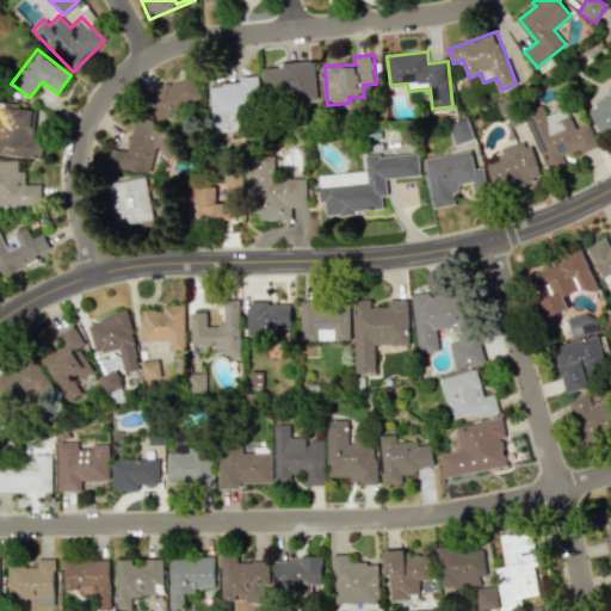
[(320,99),(319,62),(267,66),(270,102),(320,99)]
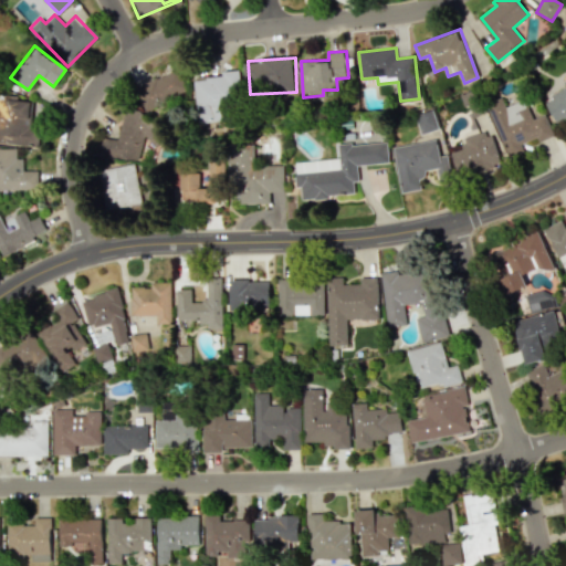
[(190,93),(178,69),(136,88),(148,113),(190,93)]
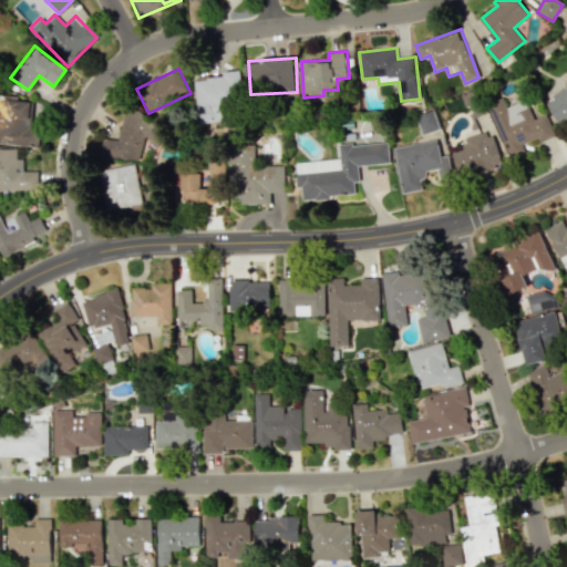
[(199,79),(200,123),(233,122),(233,101),(244,101),(243,71),(226,71),(226,78),(199,79)]
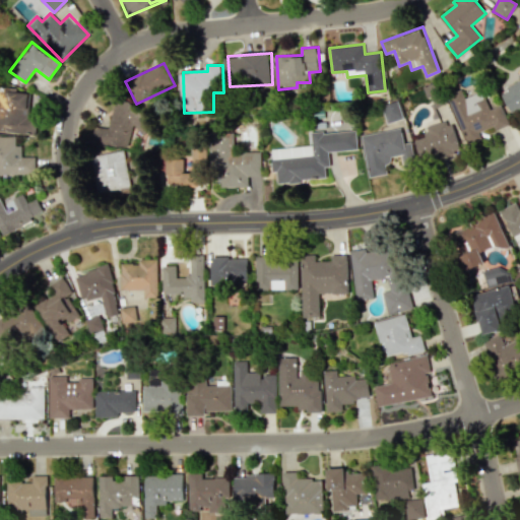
[(0,131),(34,135),(35,118),(26,117),(28,92),(0,89),(0,131)]
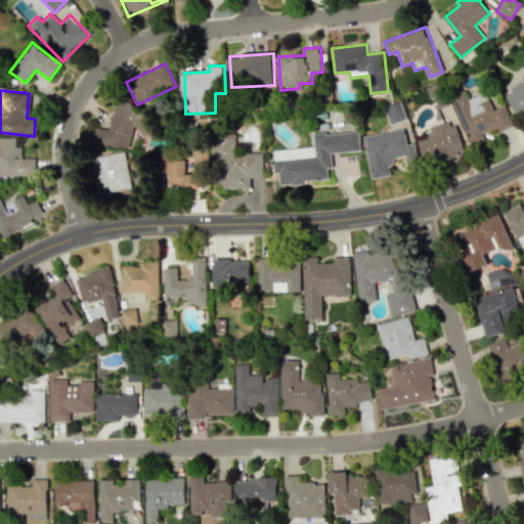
[(470,145),(485,139),(483,133),(498,128),(499,131),(514,126),(506,105),(494,110),(487,92),(469,99),(466,90),(452,95),(470,145)]
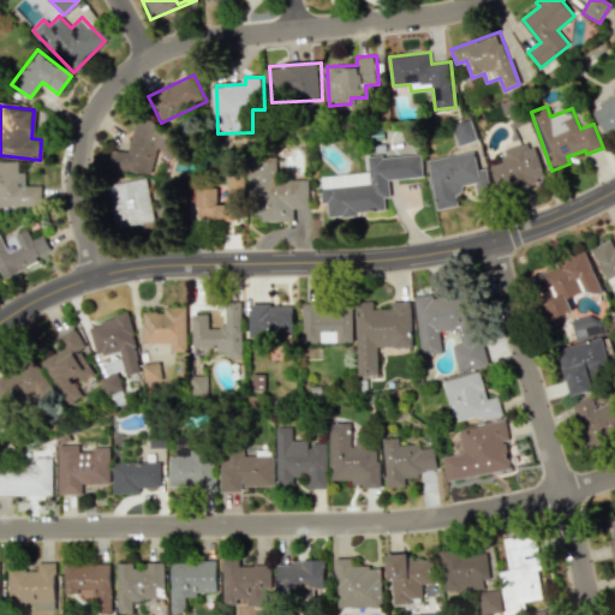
[(109,169),(153,175),(161,124),(135,119),(130,153),(112,149),(109,169)]
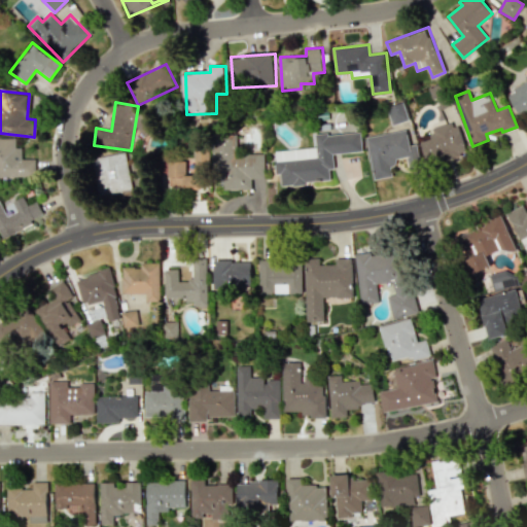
[(388,107),(393,125),(410,120),(405,102),(388,107)]
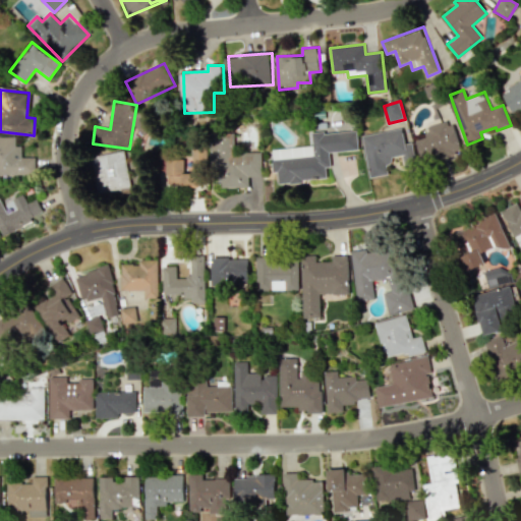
[(426,126),(428,137),(416,139),(421,162),(460,154),(453,120),(426,126)]
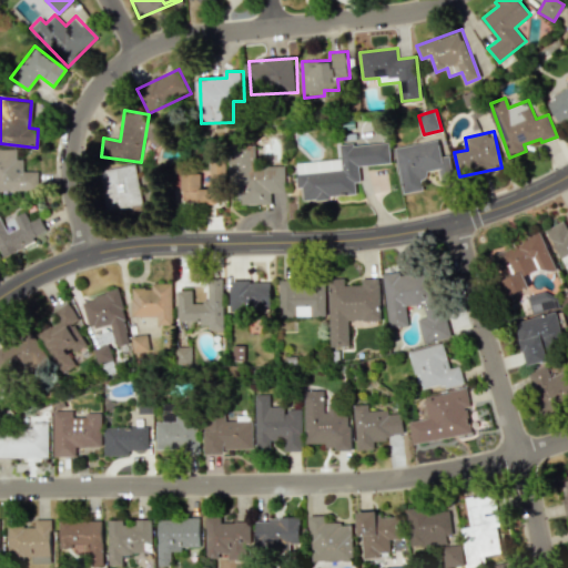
[(404,193),(424,191),(423,180),(429,179),(428,172),(453,169),(450,155),(443,156),(440,141),(397,146),(404,193)]
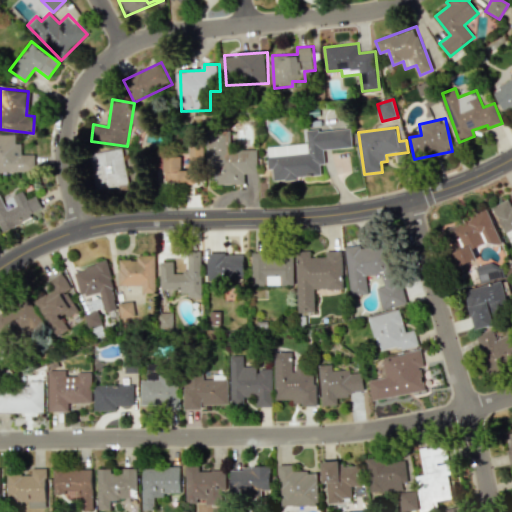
[(269,146),(271,170),(275,169),(276,180),(323,177),(323,164),(327,164),(326,149),(354,147),(353,128),(309,132),(310,143),(269,146)]
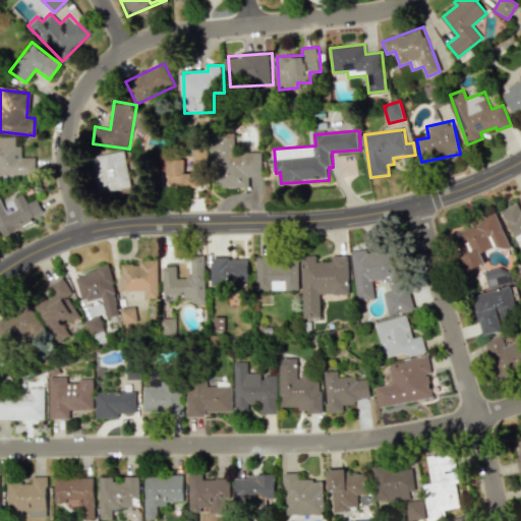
[(265,152),(238,152),(238,132),(214,133),(215,174),(224,174),(224,187),(251,187),(251,177),(265,177),(265,152)]
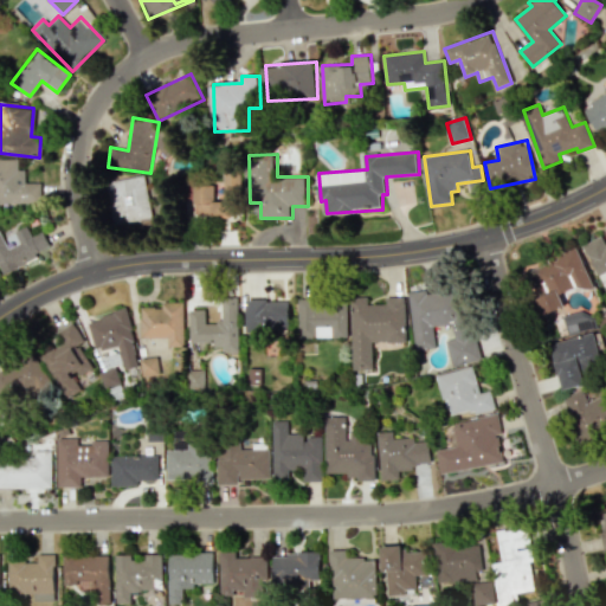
[(0,204),(39,204),(39,184),(24,184),(24,171),(17,171),(17,158),(0,158),(0,204)]
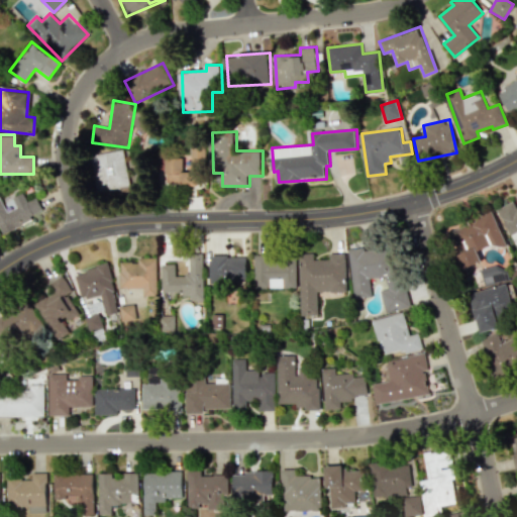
[(167,157),(168,175),(172,175),(172,186),(207,185),(206,146),(193,146),(194,156),(167,157)]
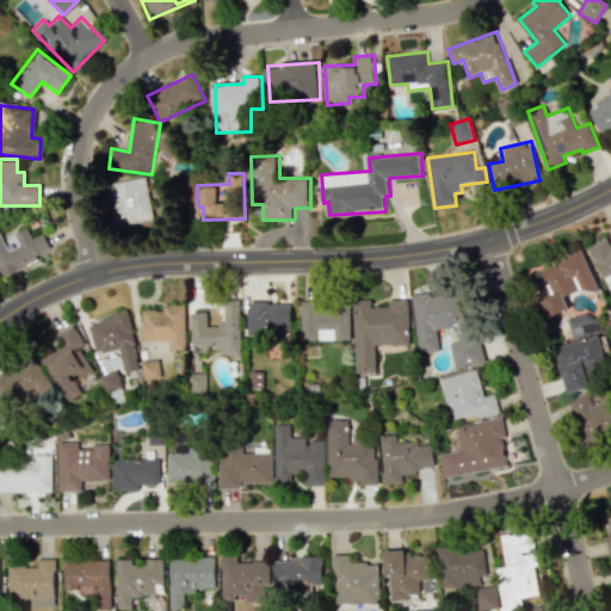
[(153,222),(146,177),(106,183),(113,228),(153,222)]
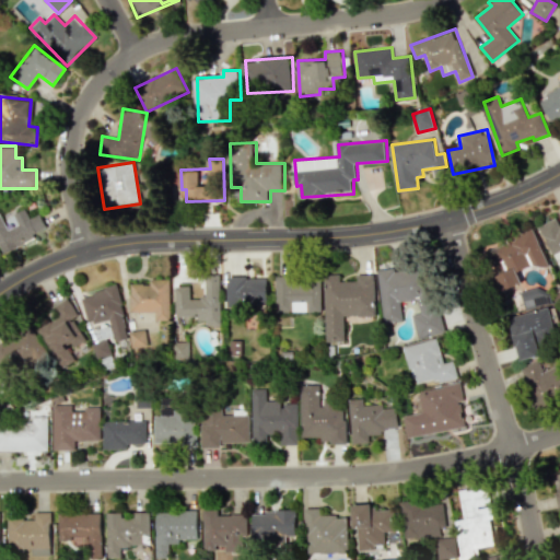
[(0,251),(0,252),(46,232),(38,213),(28,219),(24,209),(12,214),(16,225),(6,230),(0,217),(0,251)]
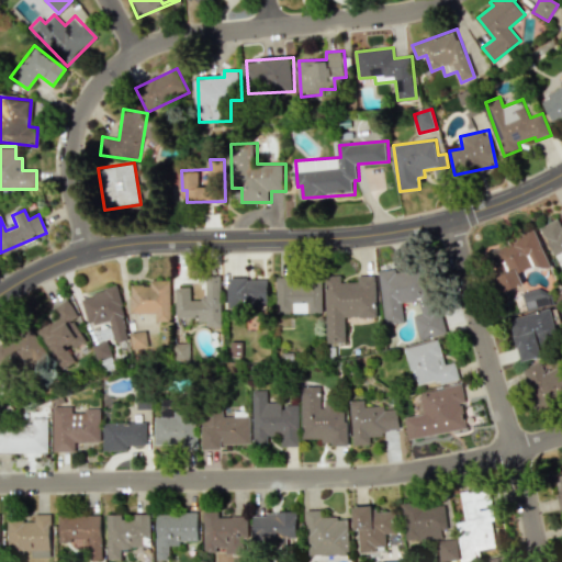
[(548,262),(534,231),(487,251),(506,292),(524,284),(519,276),(548,262)]
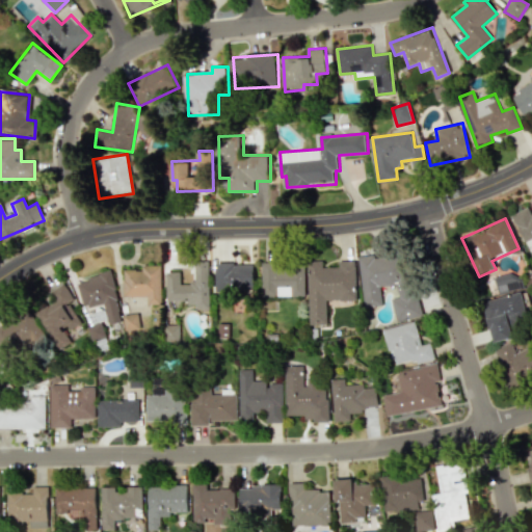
[(365,307),(384,306),(382,287),(399,285),(400,298),(395,298),(397,320),(416,318),(410,254),(361,258),(365,307)]
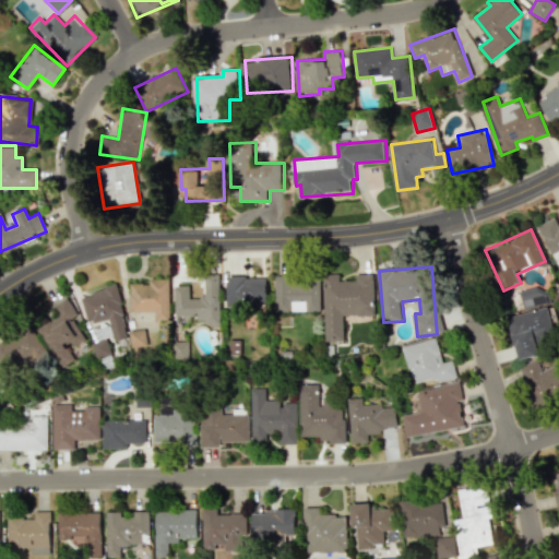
[(175,286),(175,317),(198,317),(198,323),(219,323),(218,274),(204,274),(204,297),(189,297),(189,285),(175,286)]
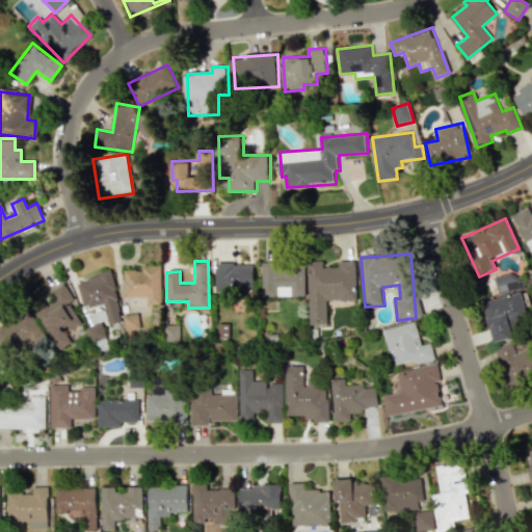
[(312,325),(328,324),(328,300),(357,300),(357,261),(341,261),(341,267),(325,267),(324,261),(310,261),(312,325)]
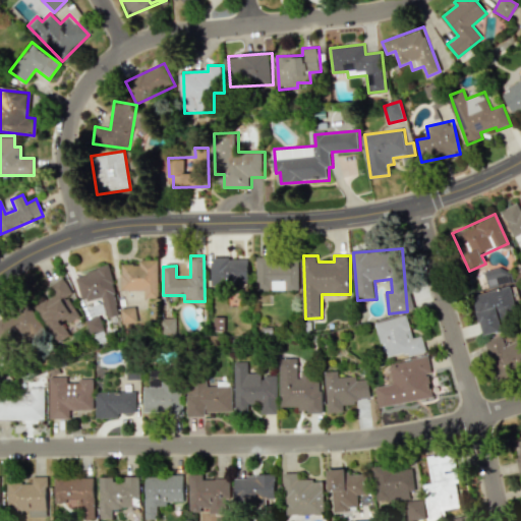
[(250,257),(212,258),(213,285),(250,284),(250,257)]
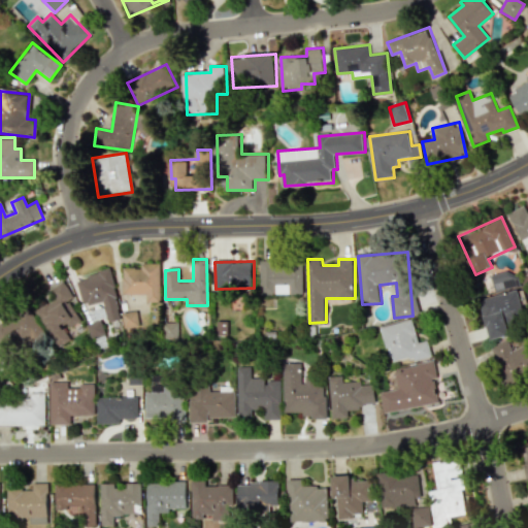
[(304,294),(304,262),(262,262),(262,294),(304,294)]
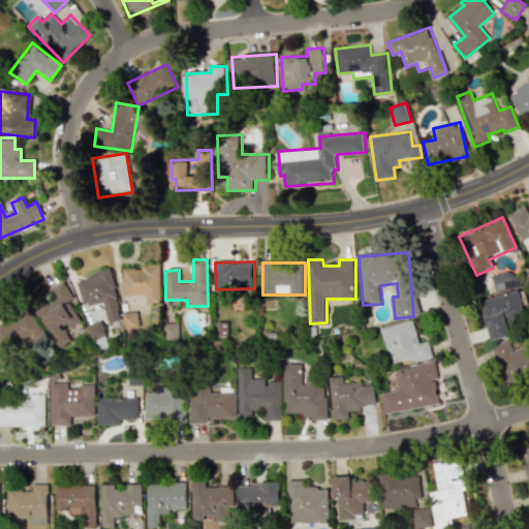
[(122,268),(122,294),(146,296),(146,303),(158,303),(159,263),(141,263),(141,268),(122,268)]
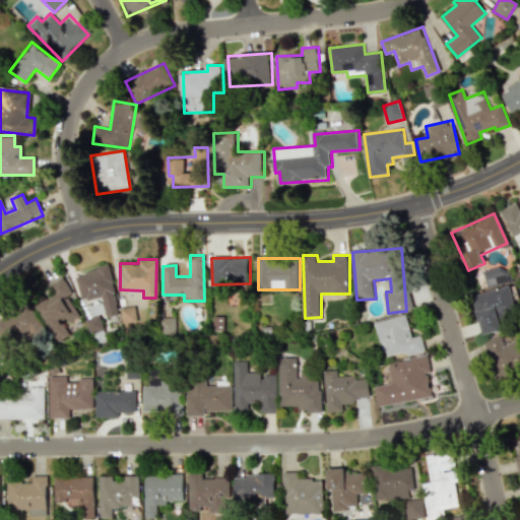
[(74,274),(81,302),(101,297),(106,317),(119,314),(107,266),(74,274)]
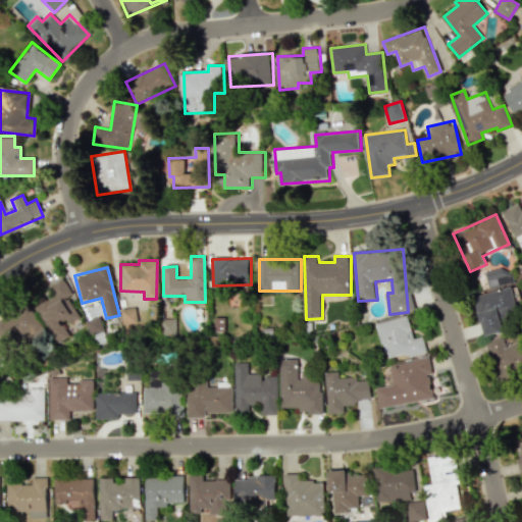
[(489,288),(514,282),(511,267),(486,272),(489,288)]
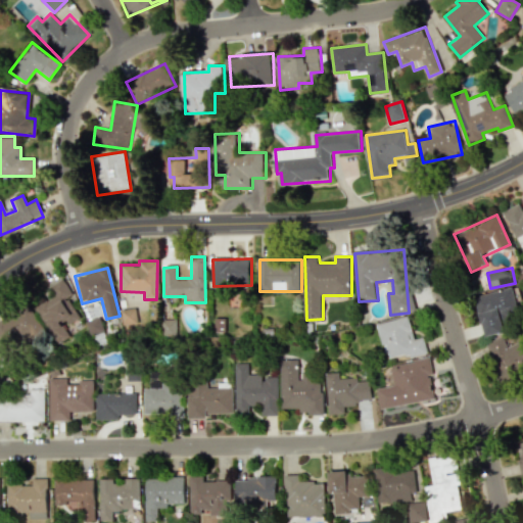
[(35,306),(54,343),(69,336),(64,326),(79,318),(68,298),(73,296),(62,278),(47,286),(53,296),(35,306)]
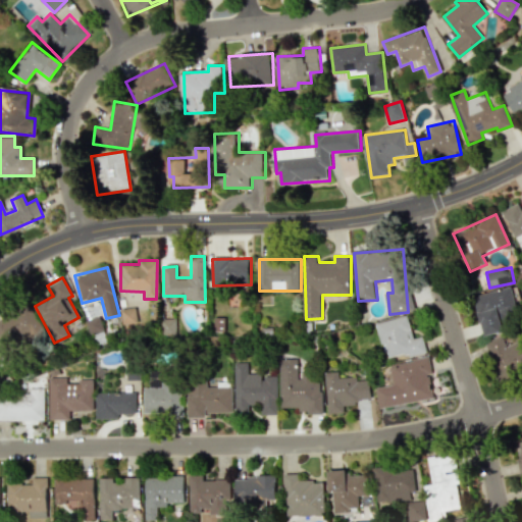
[(475,294),(482,335),(510,330),(507,313),(516,311),(512,288),(475,294)]
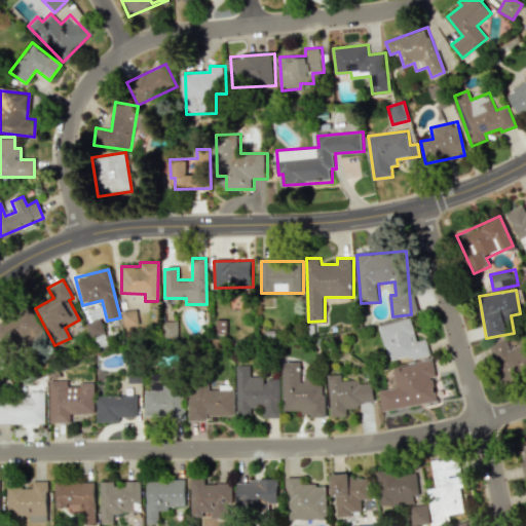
[(0,320),(0,342),(5,353),(43,334),(28,305),(0,320)]
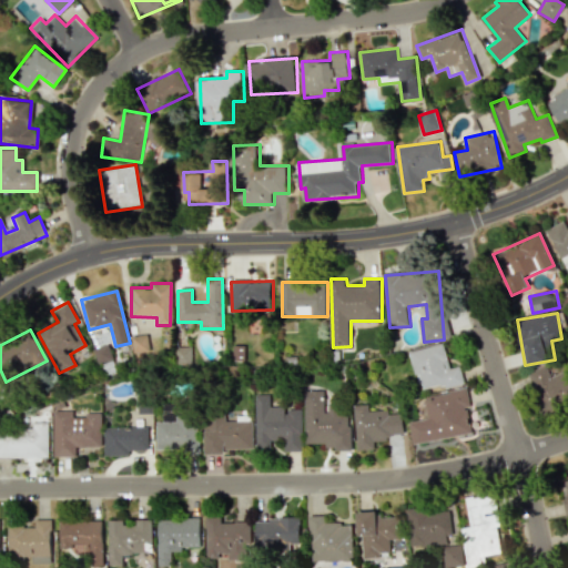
[(130,336),(133,355),(149,353),(146,334),(130,336)]
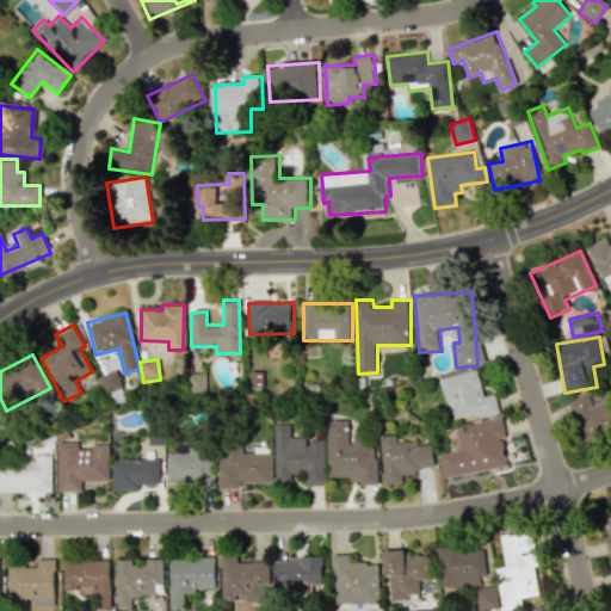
[(500,412),(497,394),(485,396),(479,370),(442,378),(446,403),(452,402),(457,420),(500,412)]
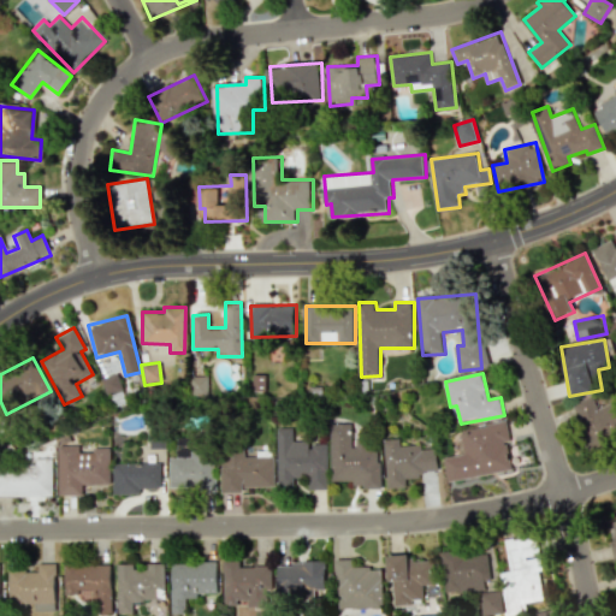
[(207,394),(207,375),(189,377),(189,395),(207,394)]
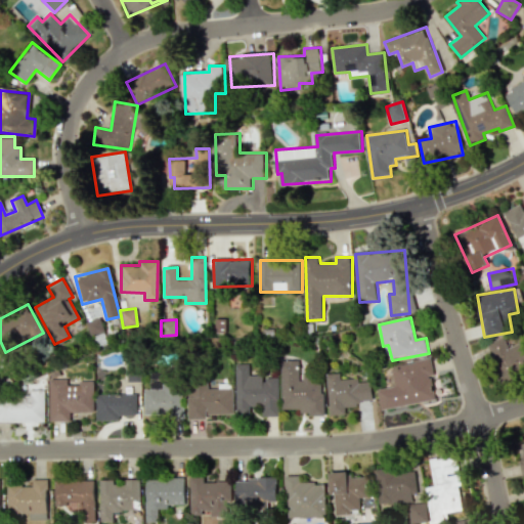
[(523,367),(523,352),(520,343),(510,347),(506,336),(486,344),(501,378),(523,367)]
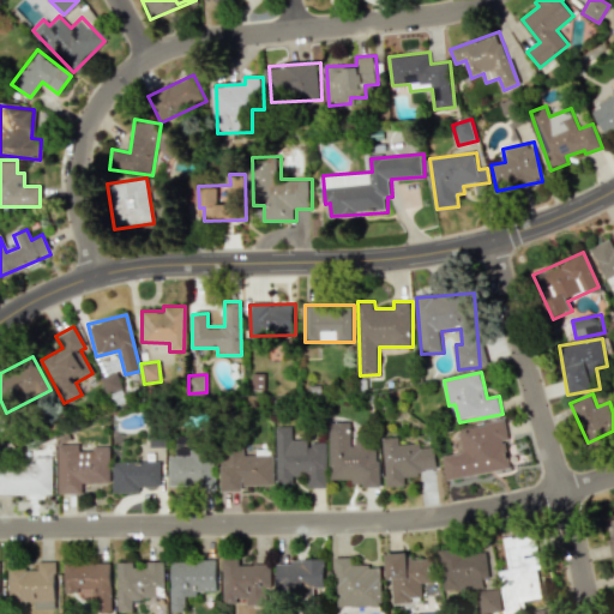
[(0,428),(10,416),(0,409),(0,428)]
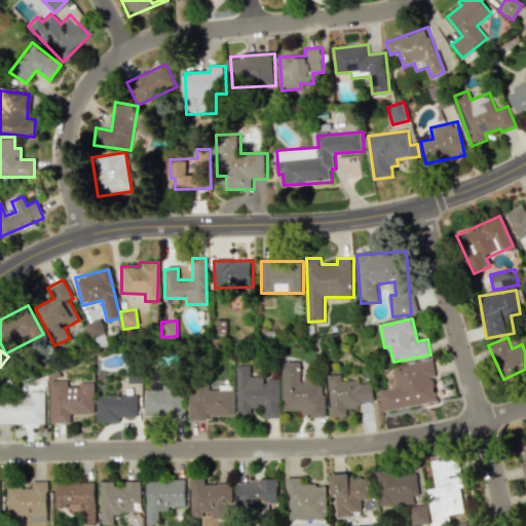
[(438,402),(433,376),(436,376),(434,361),(393,367),(397,387),(379,390),(382,411),(438,402)]
